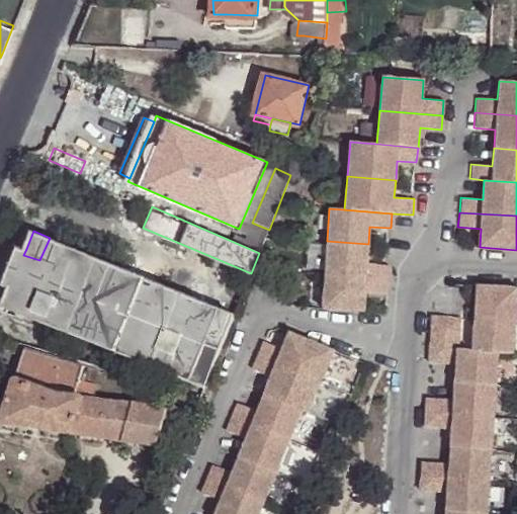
[(206,343),(220,308),(50,238),(39,260),(23,255),(5,301),(4,304),(192,380),(206,343)]
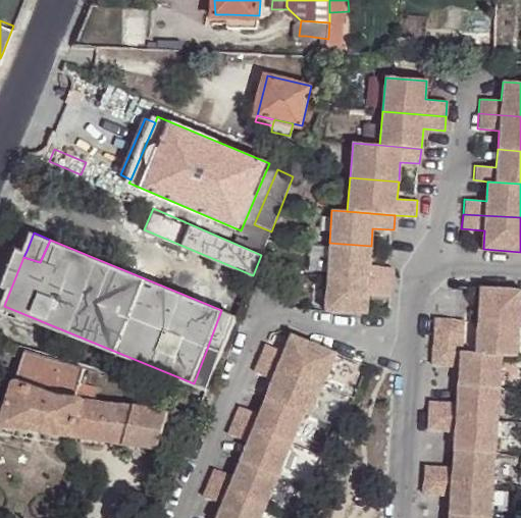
[(329,243),(327,277),(389,281),(391,266),(370,264),(371,246),(329,243)]
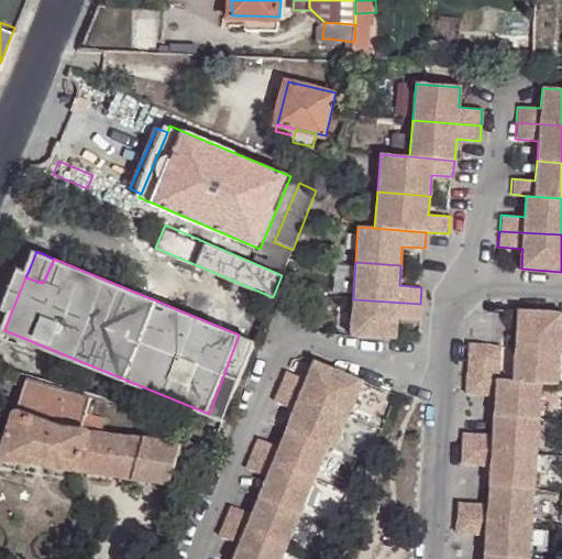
[(6,327),(25,277),(29,271),(20,267),(11,291),(13,293),(1,326),(6,327)]
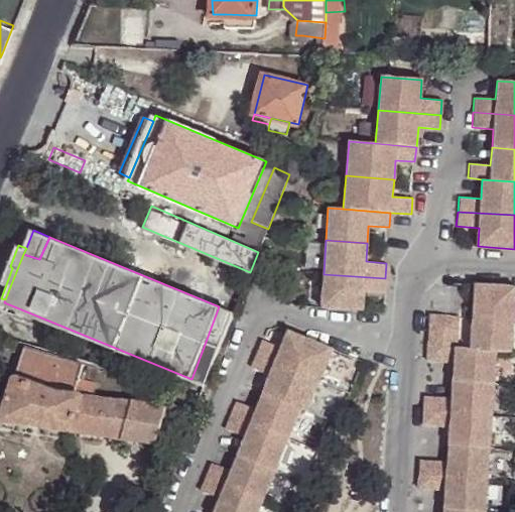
[(385,278),(324,274),(320,306),(362,309),(364,291),(384,292),(385,278)]
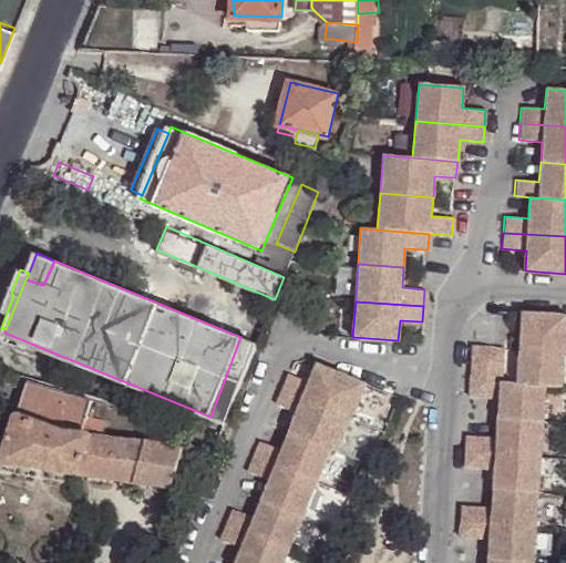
[(565,313),(522,309),(520,345),(565,348),(565,313)]
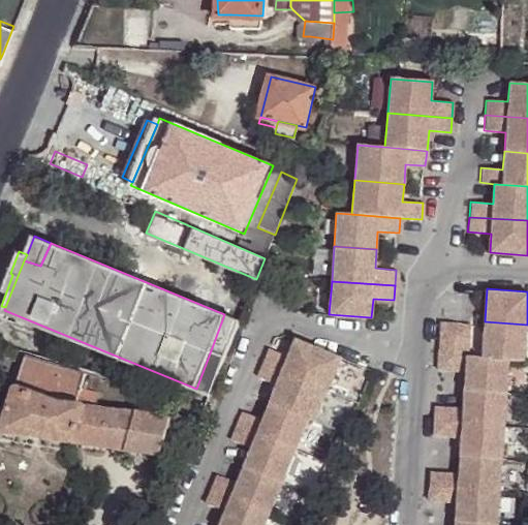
[(225,356),(239,319),(224,314),(211,350),(225,356)]
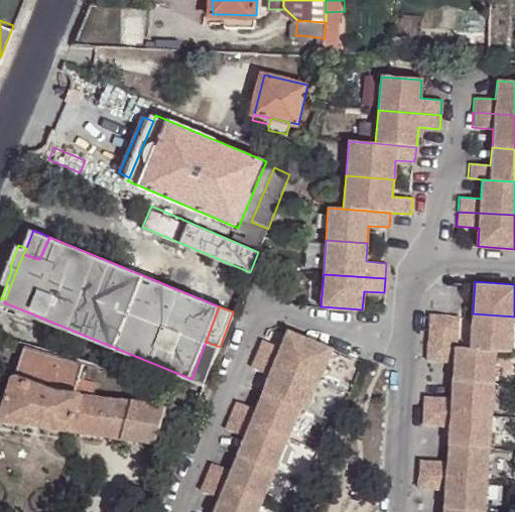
[(429,310),(428,327),(457,329),(459,312),(429,310)]
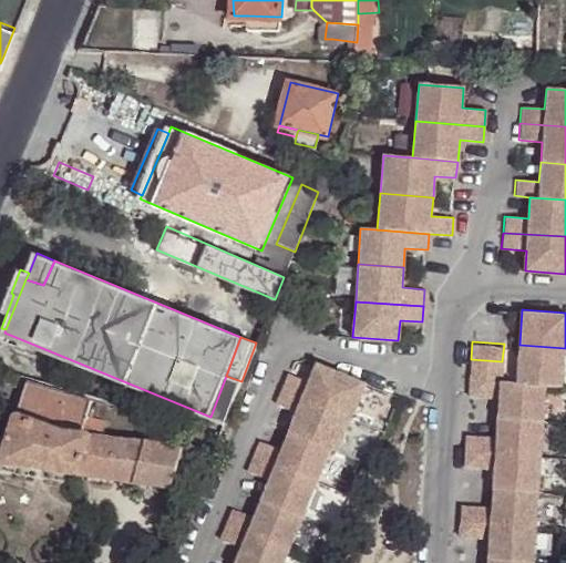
[(516,380),(545,382),(562,384),(565,348),(520,345),(516,380)]
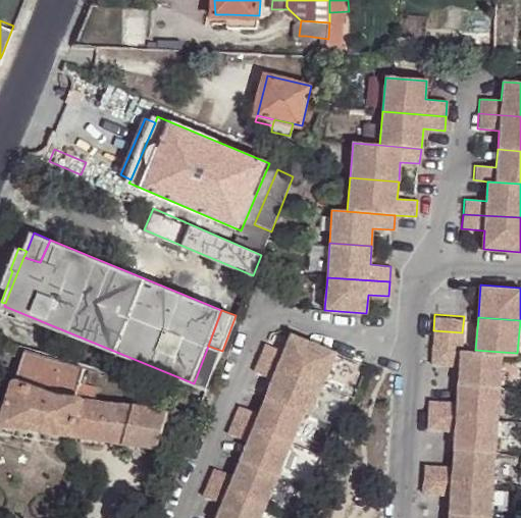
[(433,330),(432,347),(460,349),(462,332),(433,330)]
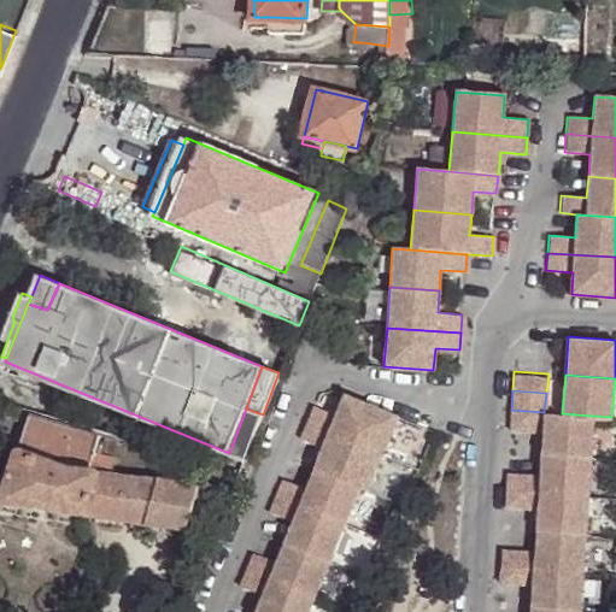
[(314,405),(306,422),(382,452),(397,416),(344,393),(335,413),(314,405)]
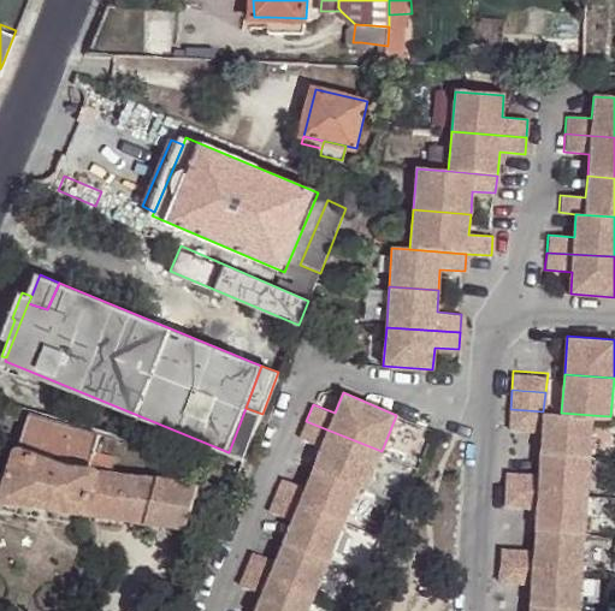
[(243,458),(262,414),(246,408),(229,452),(243,458)]
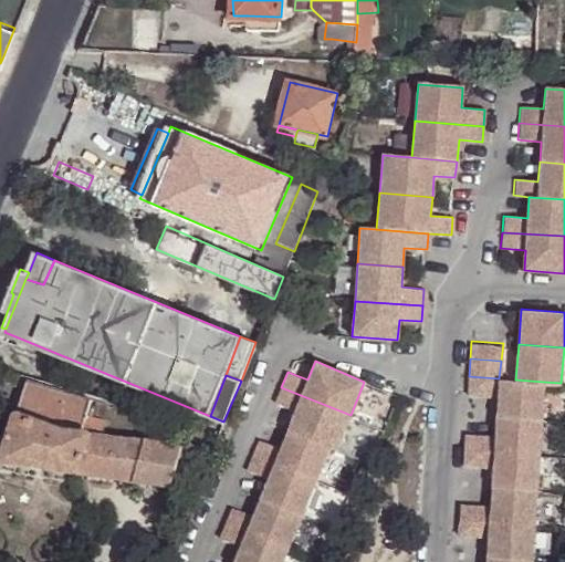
[(498,394),(497,413),(542,416),(544,382),(515,380),(499,378),(469,376),(468,392),(498,394)]
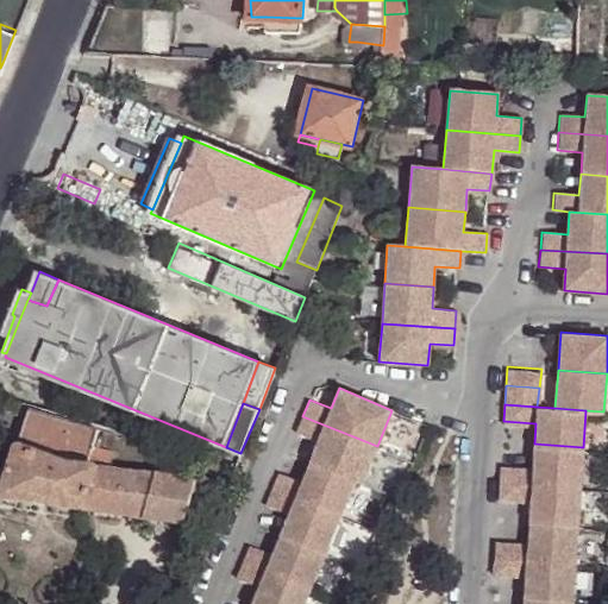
[(93,461),(96,445),(100,428),(29,408),(4,491),(187,521),(194,479),(112,465),(93,461)]
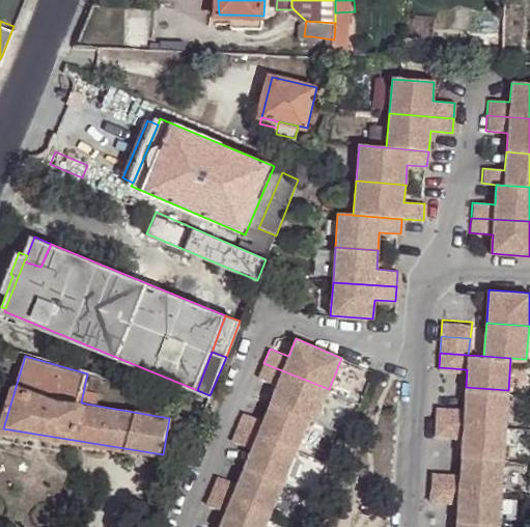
[(278,385),(270,403),(309,418),(315,420),(329,389),(263,363),(258,377),(278,385)]
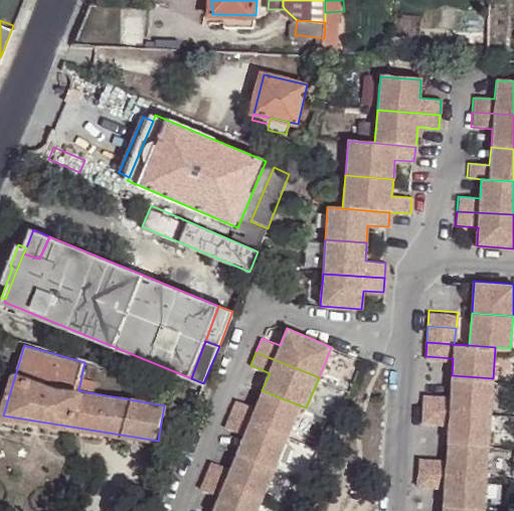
[(422,391),(421,406),(490,411),(493,378),(452,375),(450,393),(422,391)]
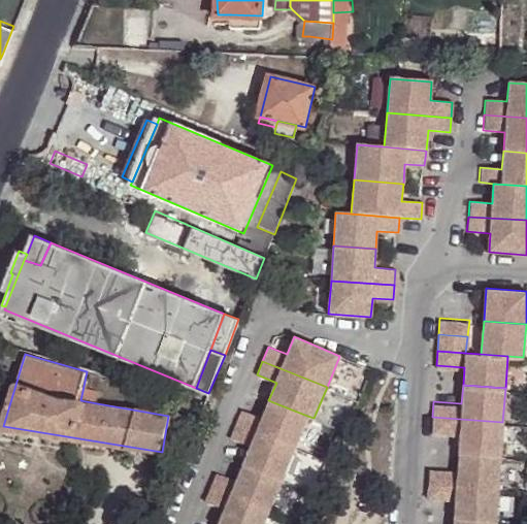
[(100,389),(84,386),(80,400),(97,403),(100,389)]
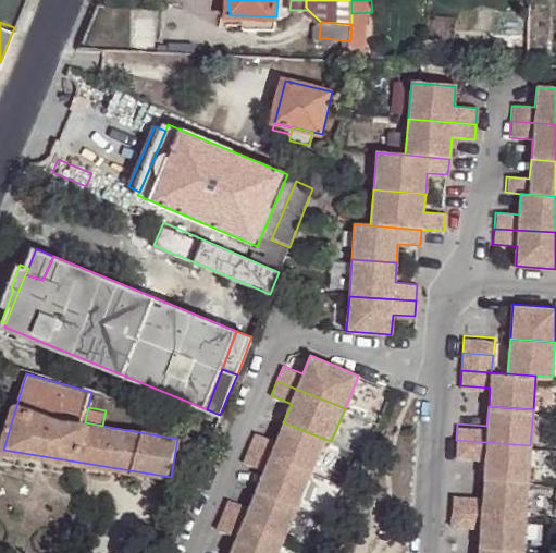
[(256,431),(249,446),(311,471),(324,439),(283,422),(276,440),(256,431)]
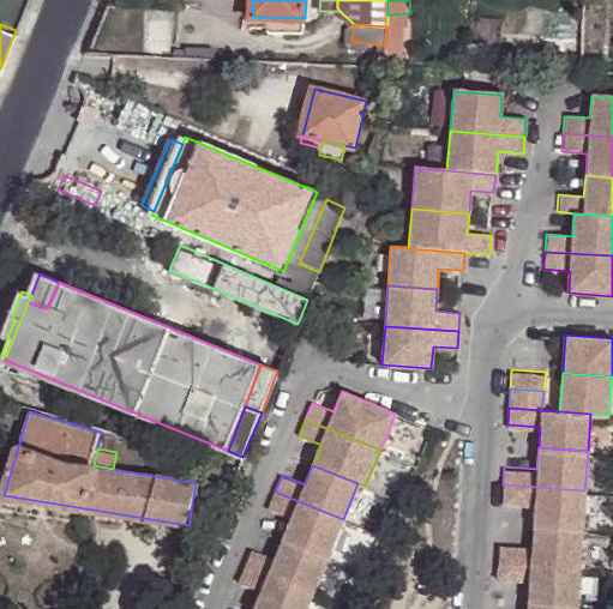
[(534,504),(533,524),(582,526),(584,490),(503,484),(502,501),(534,504)]
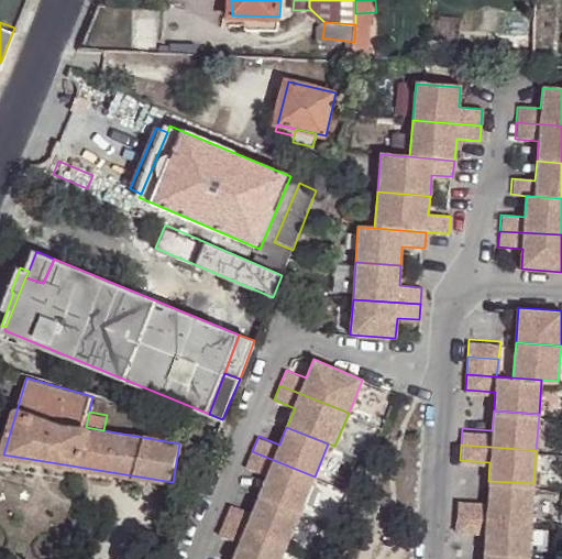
[(267,474),(259,494),(300,511),(315,477),(252,451),(246,466),(267,474)]
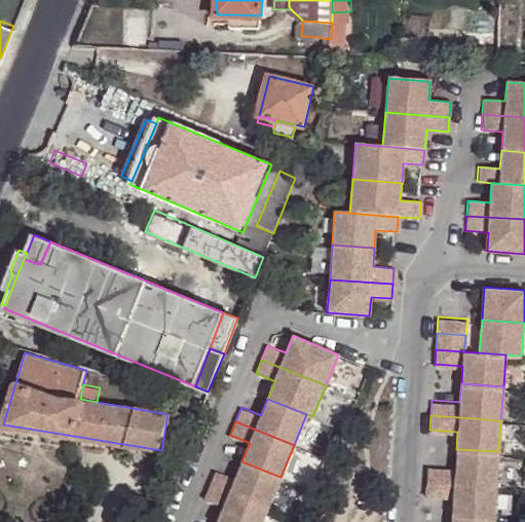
[(427,467),(426,480),(496,484),(498,451),(456,449),(454,468),(427,467)]
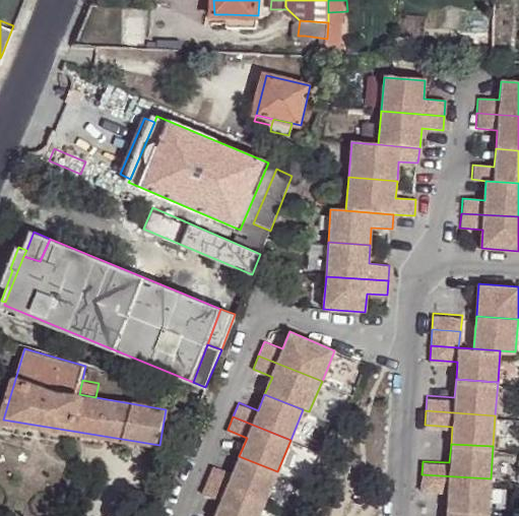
[(213,465),(207,478),(265,502),(277,471),(239,456),(233,473),(213,465)]
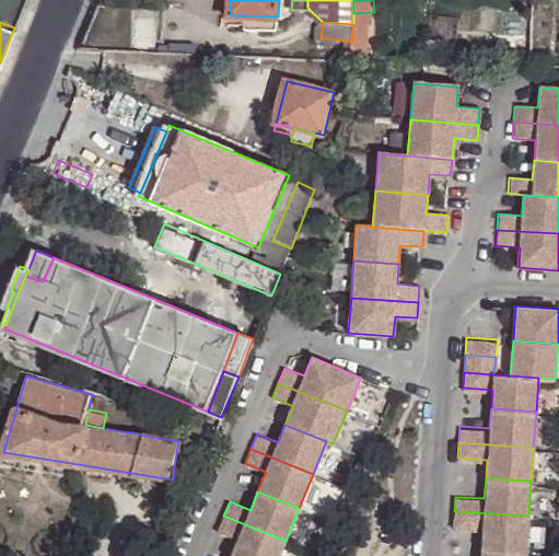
[(481,528),(479,548),(525,552),(528,516),(454,511),(453,525),(481,528)]
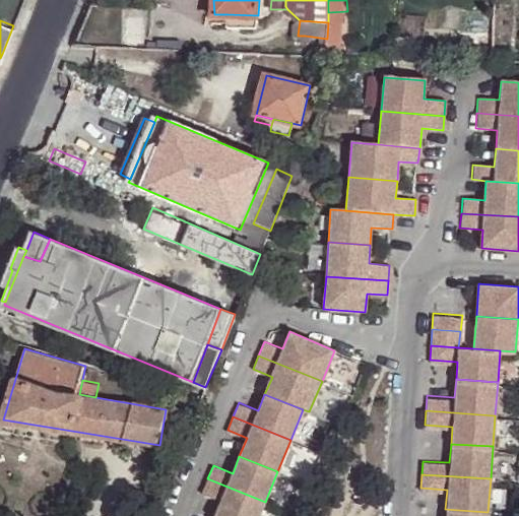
[(221,500),(213,515),(259,515),(265,502),(207,478),(202,492),(221,500)]
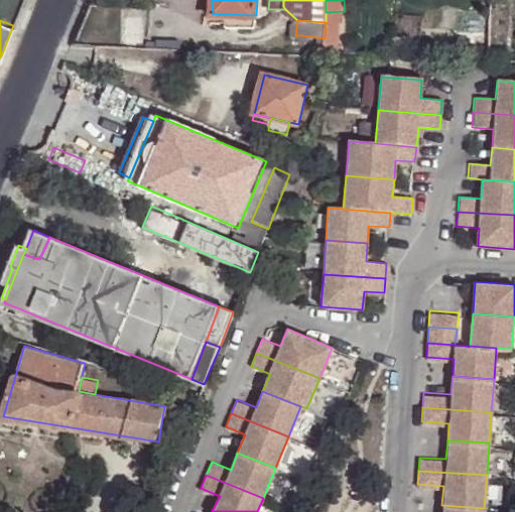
[(140,511),(151,511),(161,491),(151,487),(140,511)]
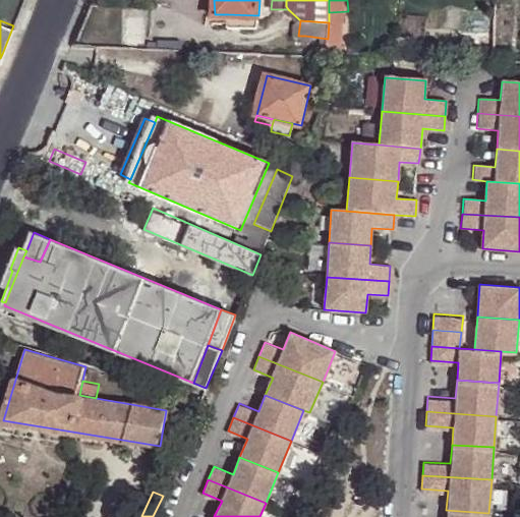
All buildings are outlined.
